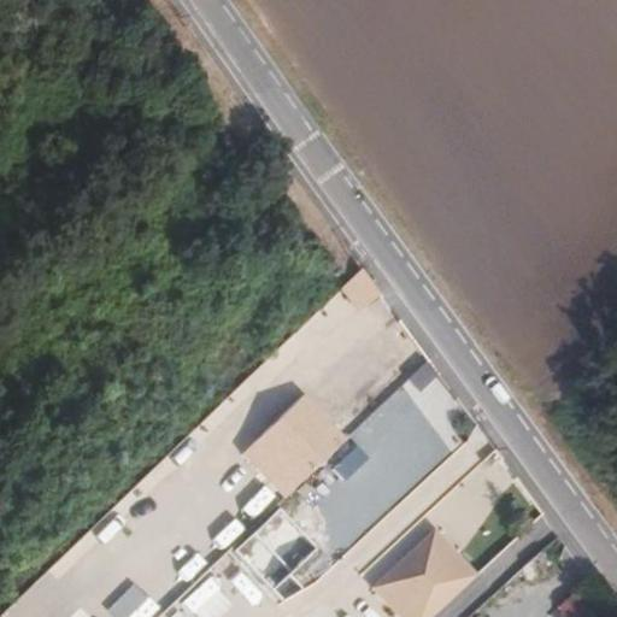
[(416,394),(438,378),(427,364),(405,381),(416,394)]
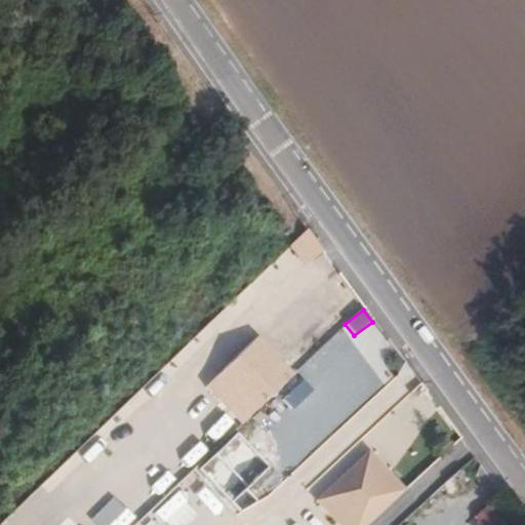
[(259,335),(207,387),(244,423),(296,372),(259,335)]
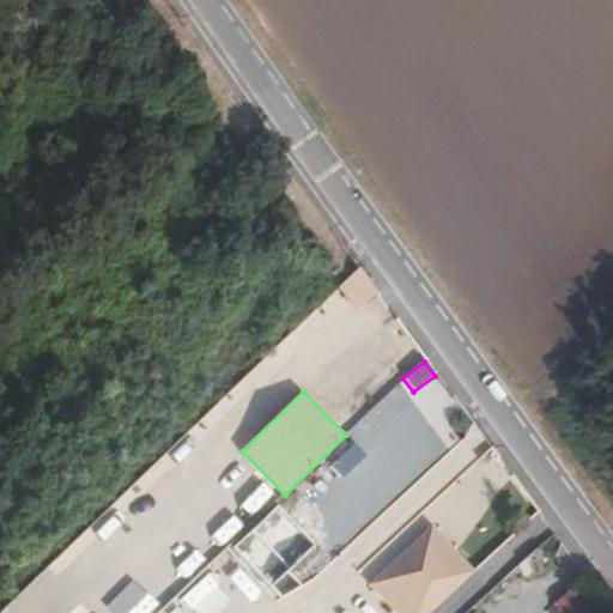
[(381,462),(411,435),(406,429),(422,414),(401,393),(356,435),(381,462)]
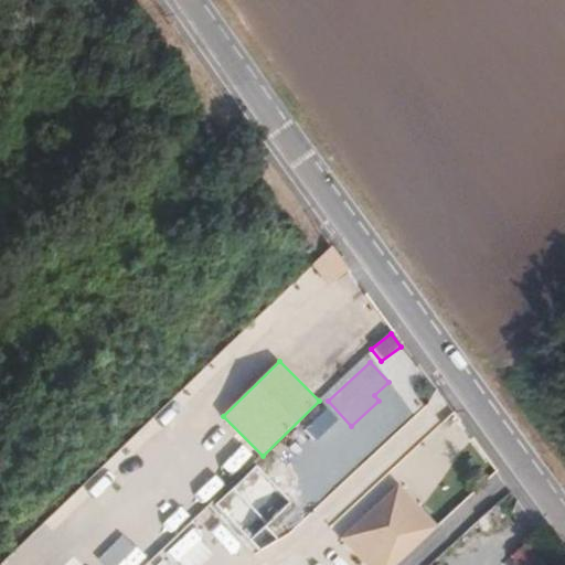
[(323,408),(304,432),(316,443),(337,419),(323,408)]
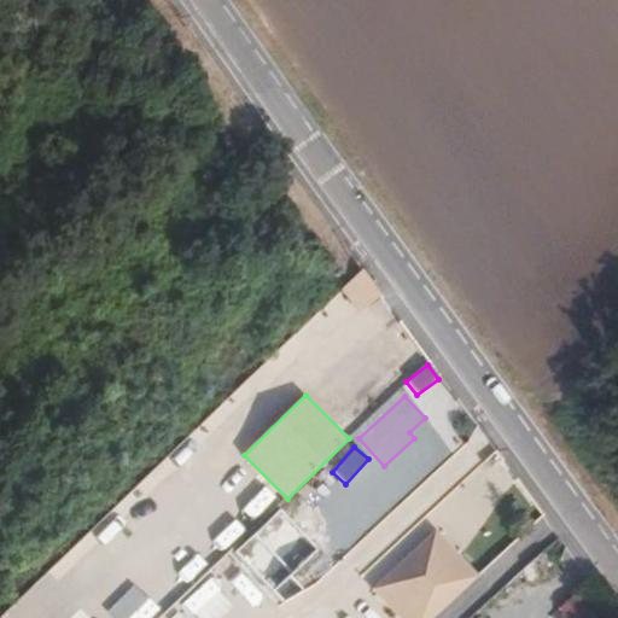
[(246,524),(273,503),(263,491),(237,512),(246,524)]
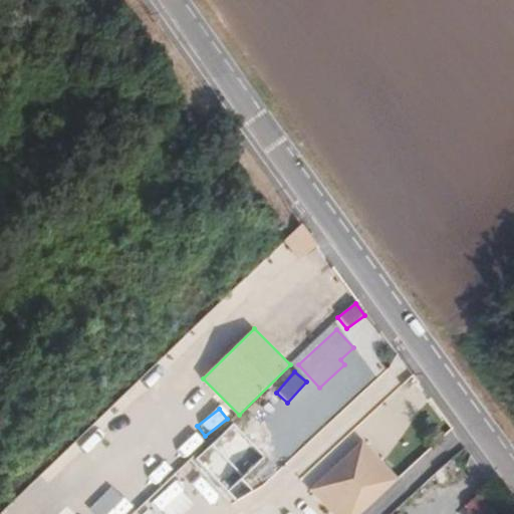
[(363,441),(310,490),(332,513),(359,513),(399,478),(363,441)]
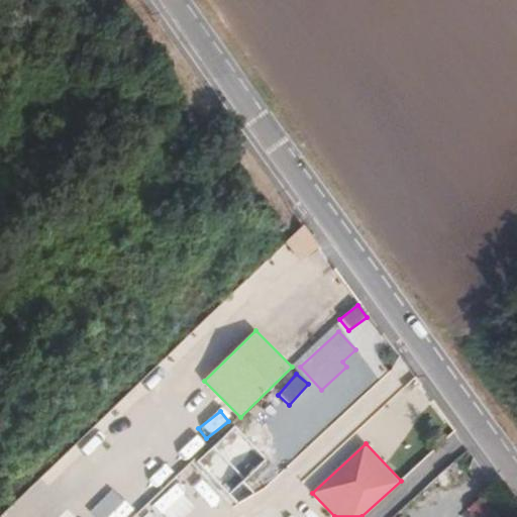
[(201,479),(192,487),(213,511),(222,503),(201,479)]
